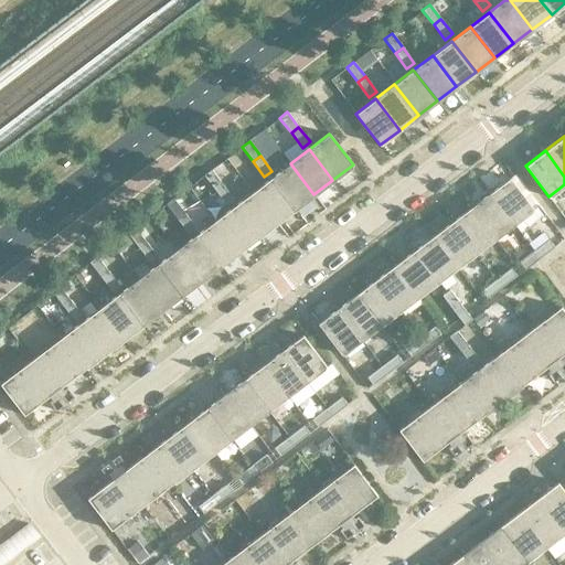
[(313,194),(290,163),(272,178),(295,209),(313,194)]
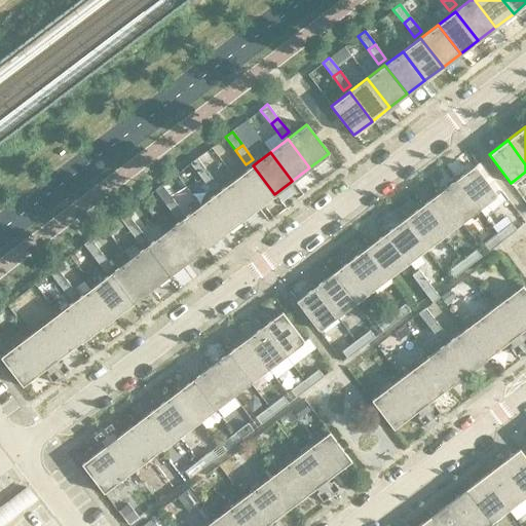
[(207,172),(196,158),(189,163),(200,177),(207,172)]
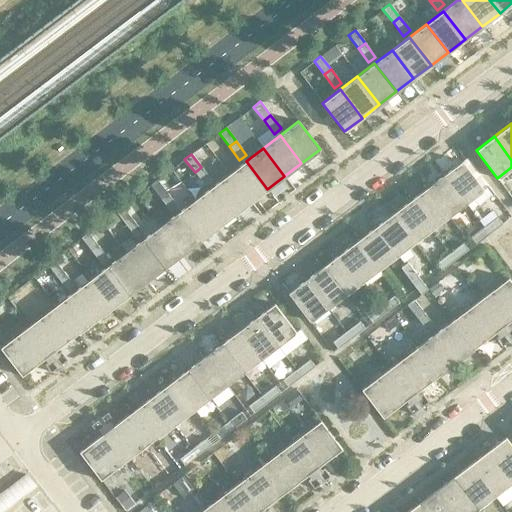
[(267,189),(246,161),(228,174),(250,202),(267,189)]
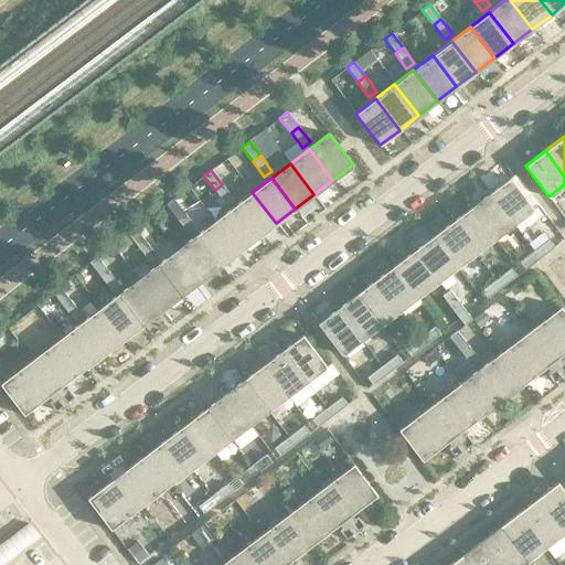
[(510,178),(490,193),(513,224),(533,209),(510,178)]
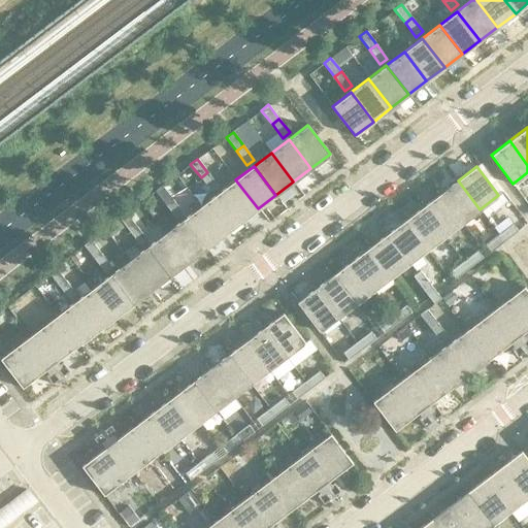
[(219,187),(207,172),(201,177),(211,192),(219,187)]
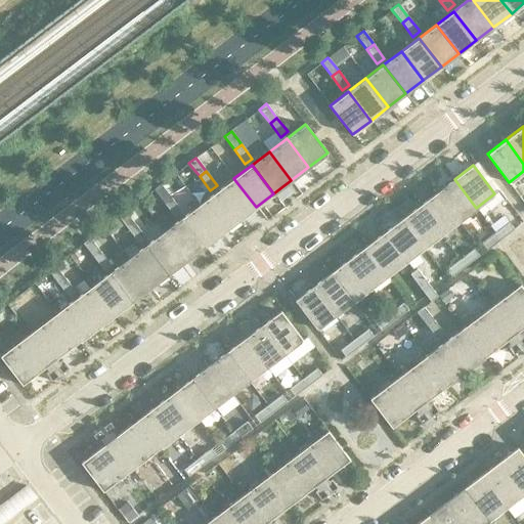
[(256,207),(233,178),(216,191),(238,220),(256,207)]
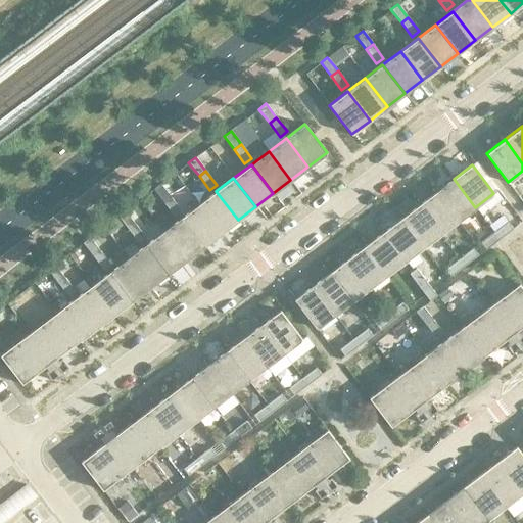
[(475,207),(454,179),(435,192),(458,221),(475,207)]
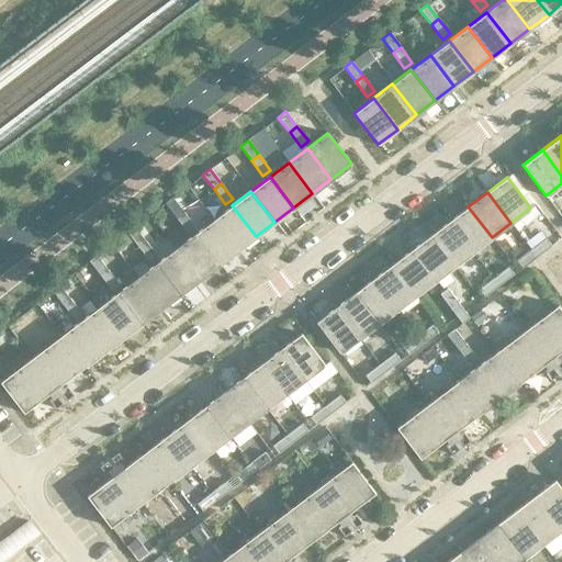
[(183,212),(172,198),(165,203),(177,217),(183,212)]
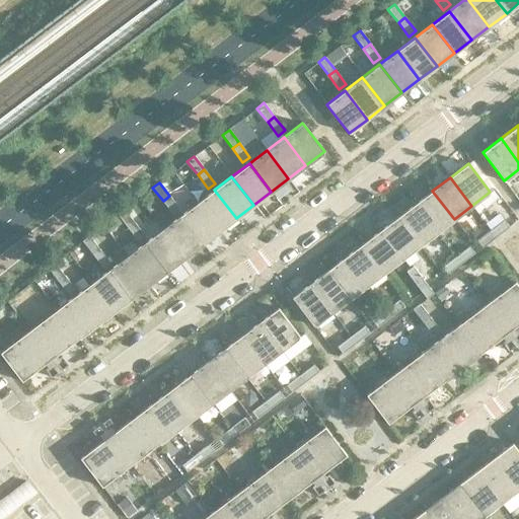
[(236,218),(214,190),(197,203),(219,231),(236,218)]
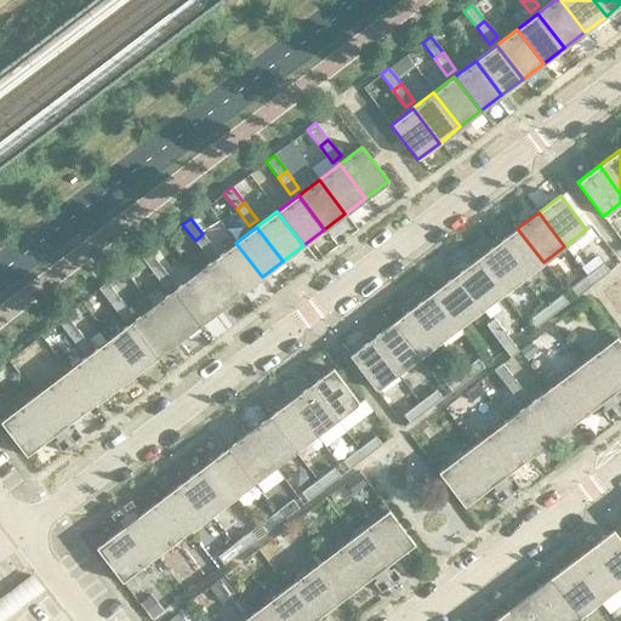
[(543,262),(517,228),(496,244),(523,278),(543,262)]
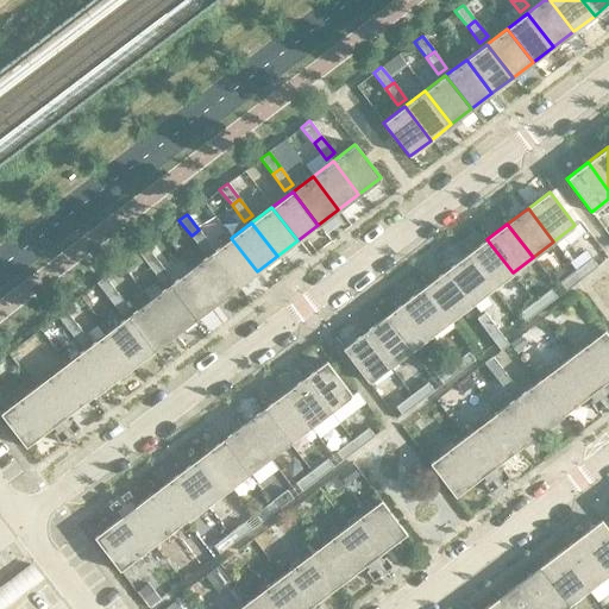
[(211,246),(199,230),(192,236),(203,252),(211,246)]
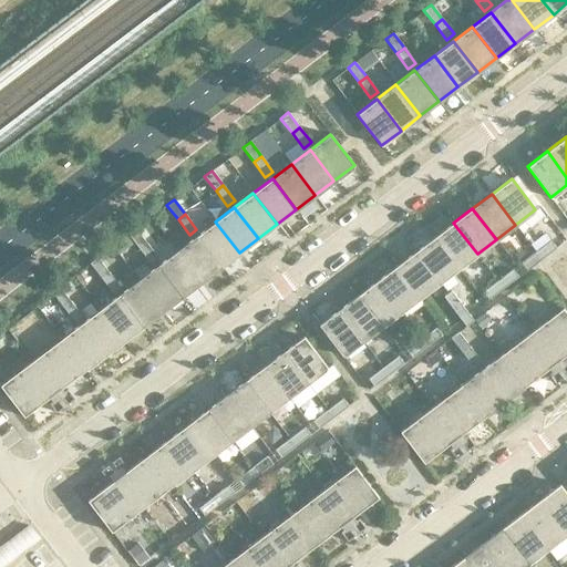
[(239,253),(215,222),(196,236),(219,267),(239,253)]
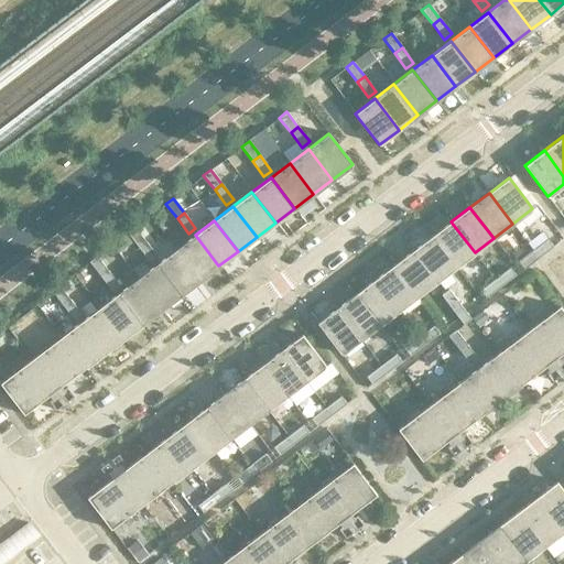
[(475,252),(451,221),(432,236),(455,267),(475,252)]
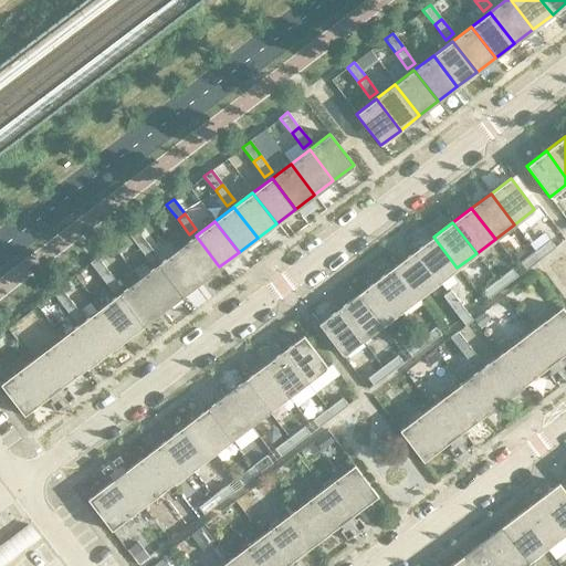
[(147,243),(135,228),(128,233),(139,249),(147,243)]
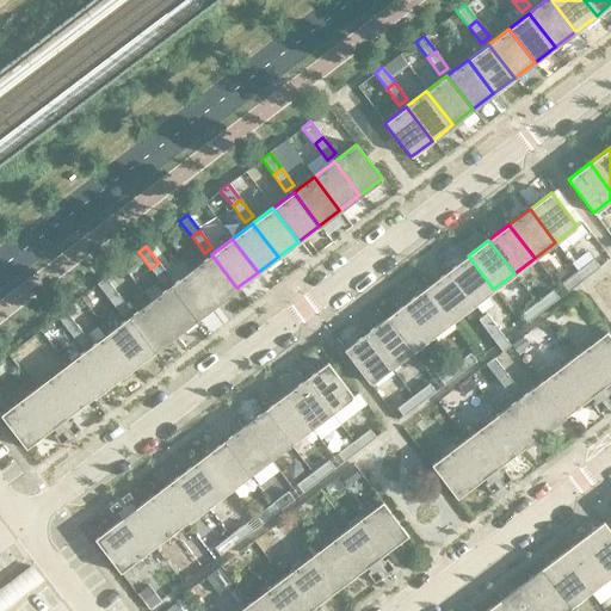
[(236,288),(211,254),(191,270),(216,303),(236,288)]
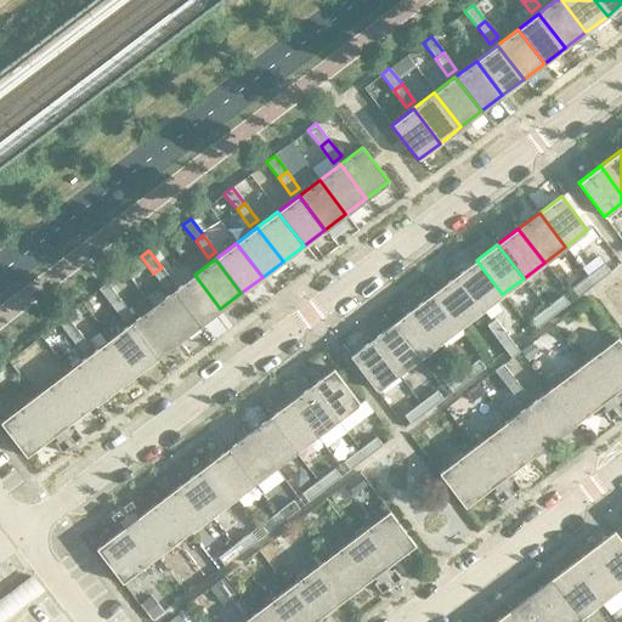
[(502,294),(476,260),(454,276),(481,310),(502,294)]
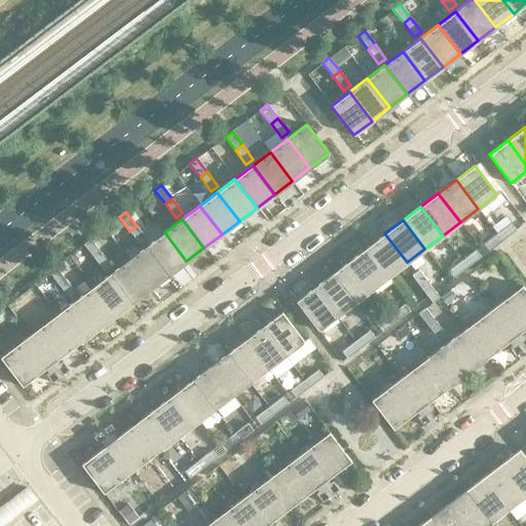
[(511,223),(496,233),(501,240),(516,230),(511,223)]
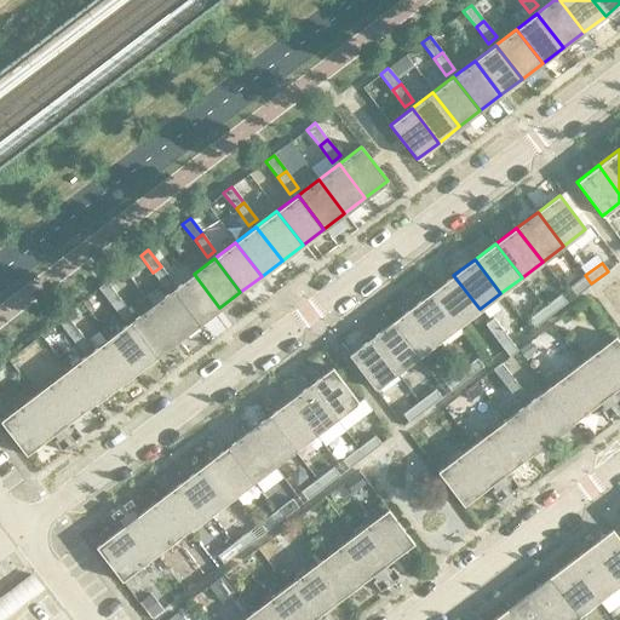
[(173,282),(161,267),(153,273),(165,288),(173,282)]
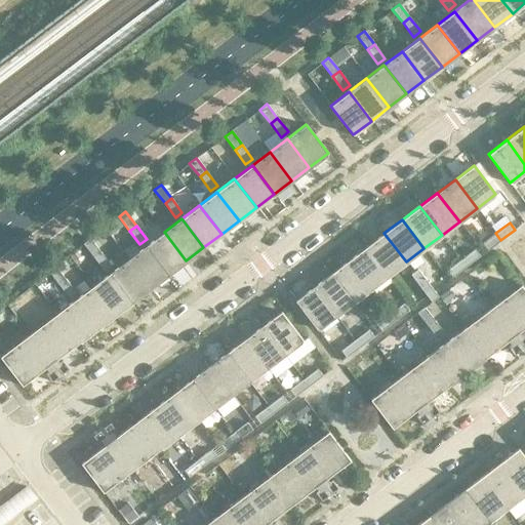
[(186,260),(164,232),(146,245),(168,275),(186,260)]
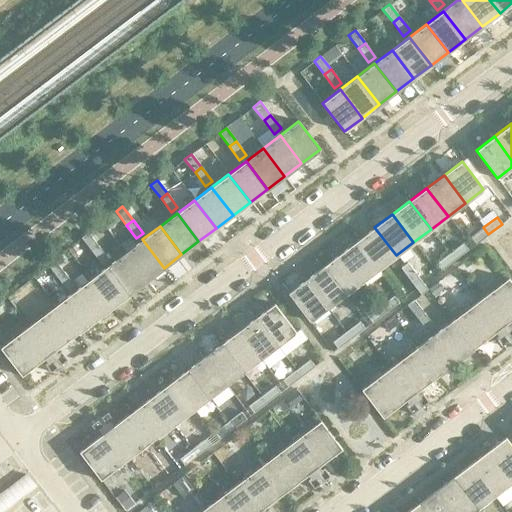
[(396,255),(374,227),(357,240),(379,269),(396,255)]
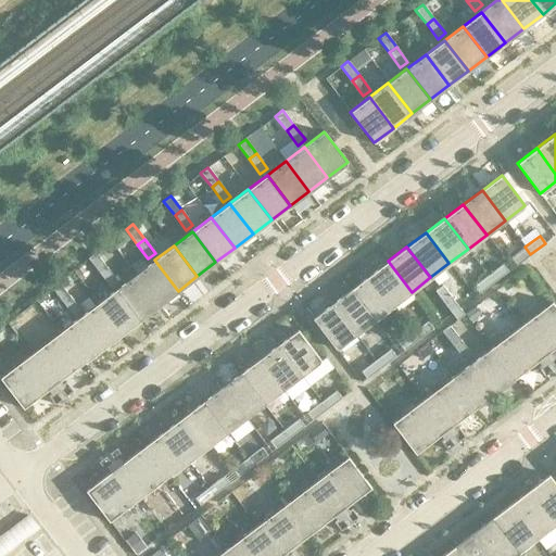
[(530,254),(525,247),(510,257),(516,265),(530,254)]
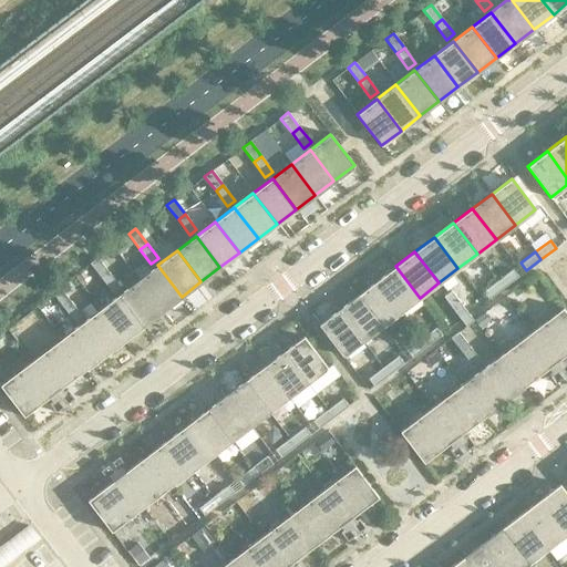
[(109,272),(98,257),(90,263),(101,278),(109,272)]
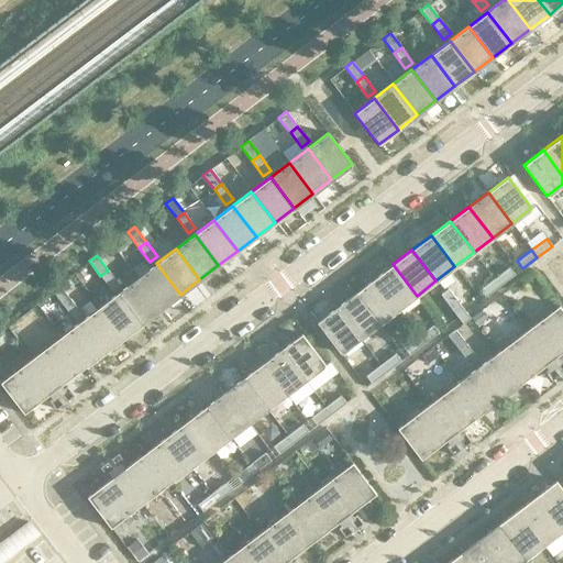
[(180,295),(156,263),(138,277),(161,309),(180,295)]
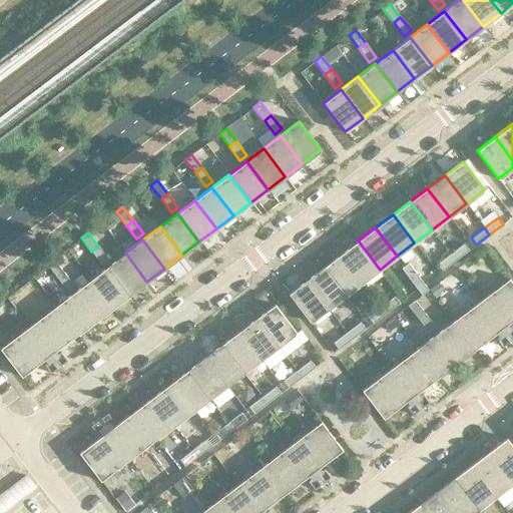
[(380,270),(358,240),(341,253),(363,283),(380,270)]
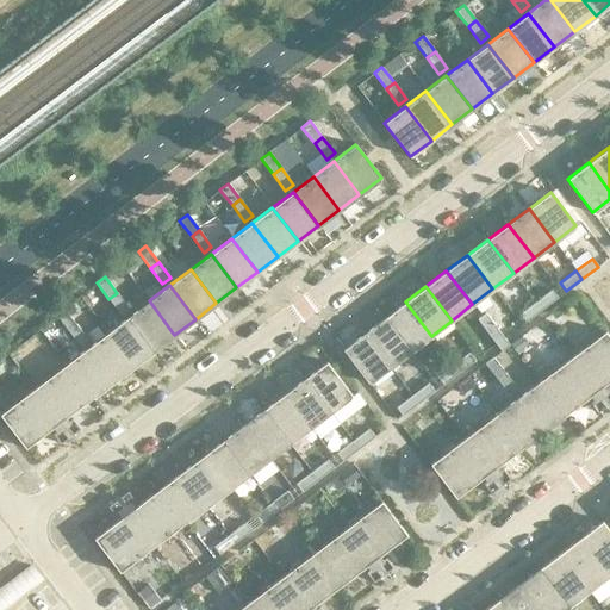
[(551,290),(535,302),(541,310),(558,298),(551,290)]
